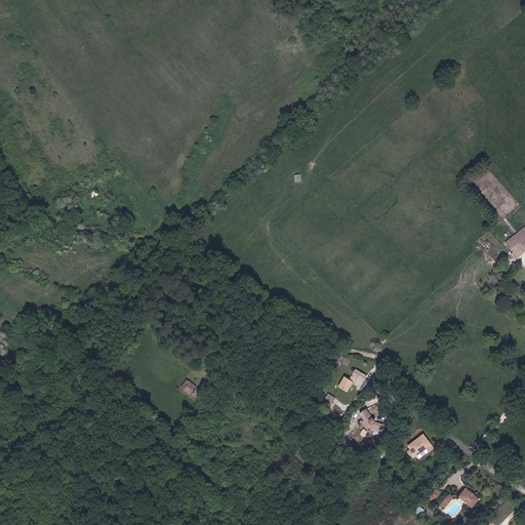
[(295,174),(296,183),(304,180),(303,173),(295,174)]
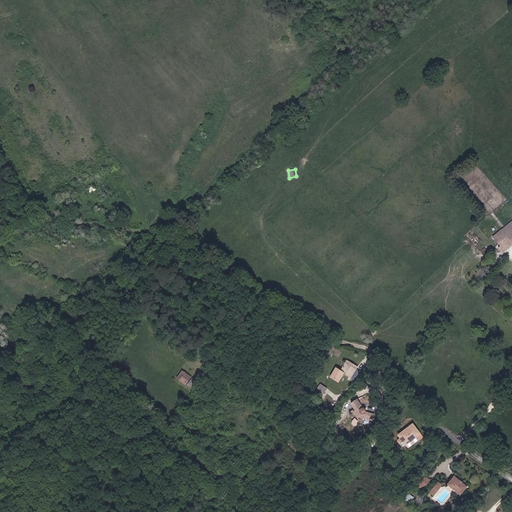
[(497,247),(499,250),(505,246),(507,248),(511,243),(511,225),(511,226),(508,223),(492,236),(500,245),(497,247)]
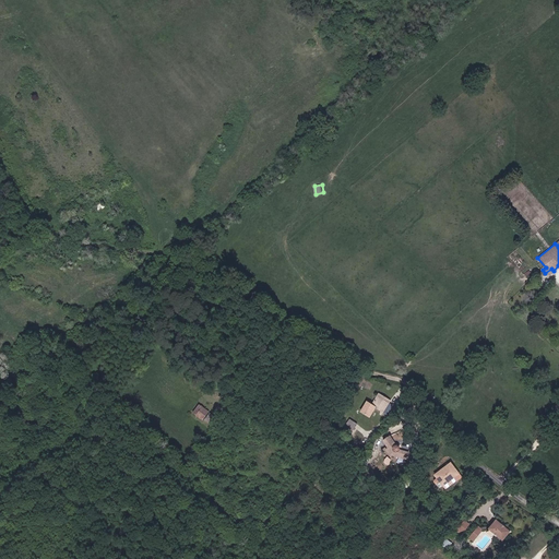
[(376,395),(388,402),(389,400),(377,393),(376,395)]
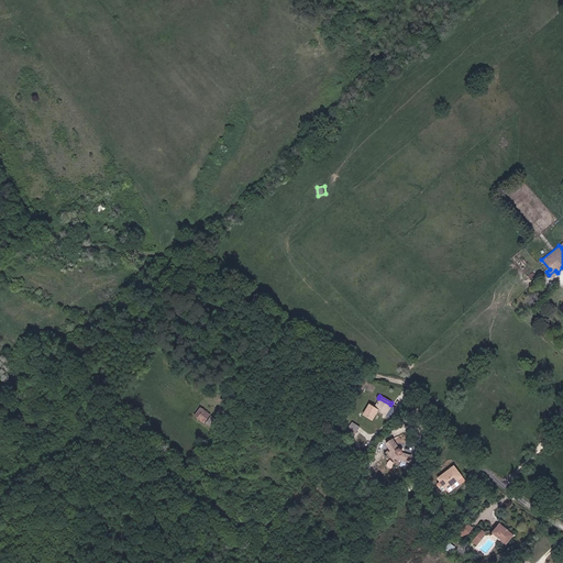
[(390,405),(378,398),(373,407),(389,417),(395,408),(390,405)]
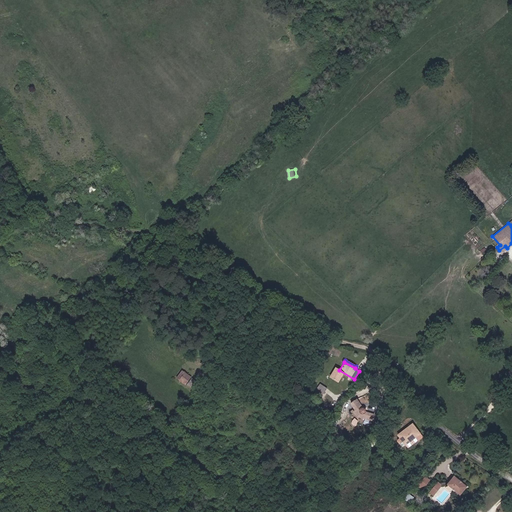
[(182,381),(186,371),(181,369),(176,378),(182,381)]
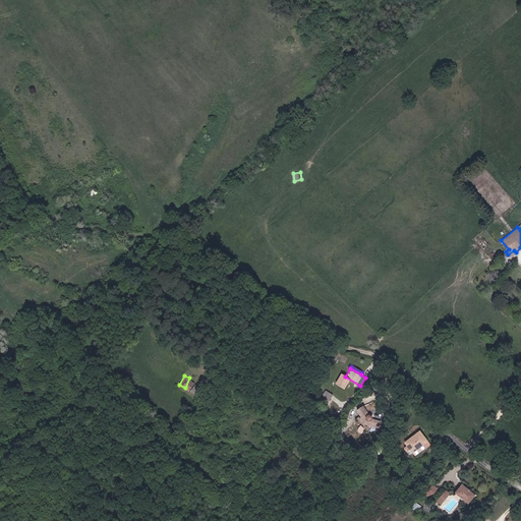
[(191,379),(184,387),(189,391),(195,383),(191,379)]
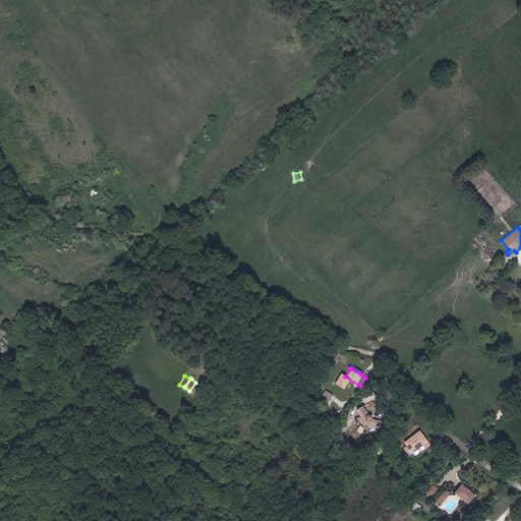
[(326,390),(322,396),(327,400),(331,394),(326,390)]
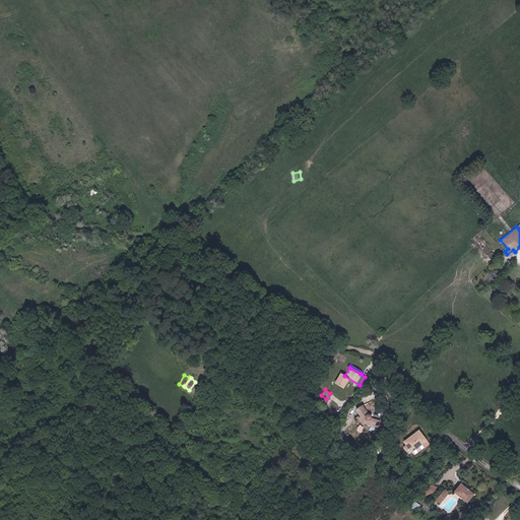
[(355,408),(362,421),(376,427),(378,419),(367,414),(362,405),(355,408)]
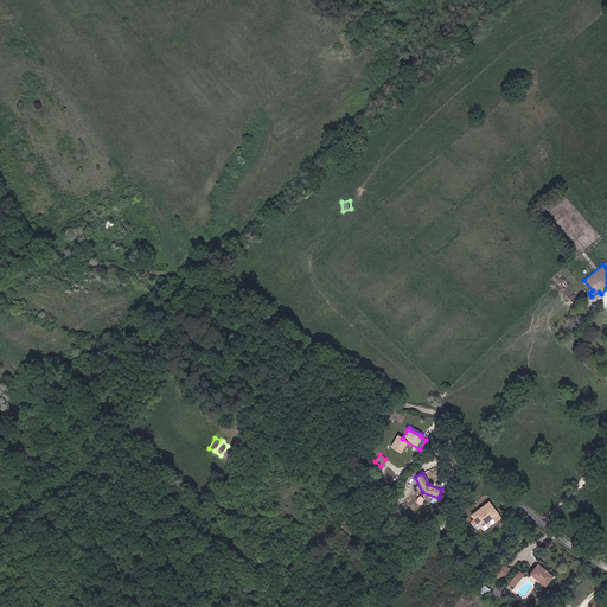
[(490,502),(472,515),(480,526),(493,517),(496,522),(500,518),(490,502)]
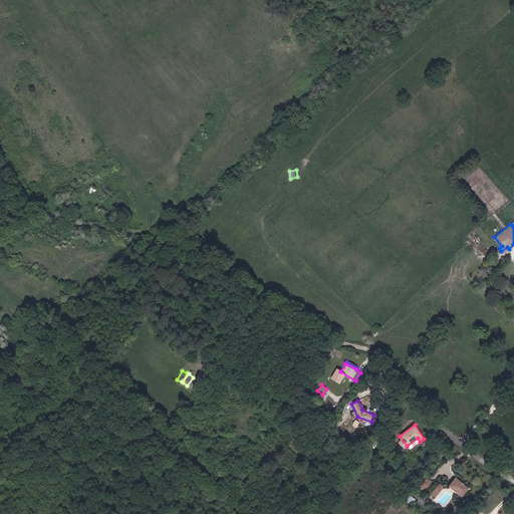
[(427,490),(431,480),(425,477),(420,487),(427,490)]
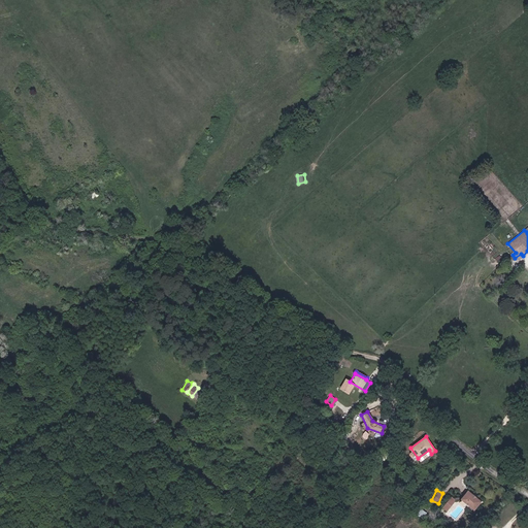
[(468,491),(464,496),(479,507),(483,502),(468,491)]
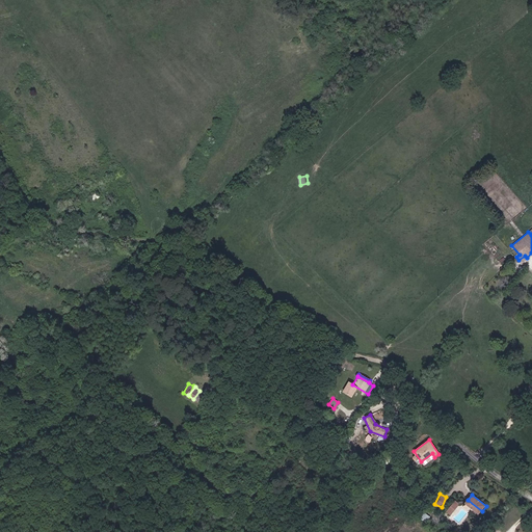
[(478,515),(482,511),(468,500),(464,503),(478,515)]
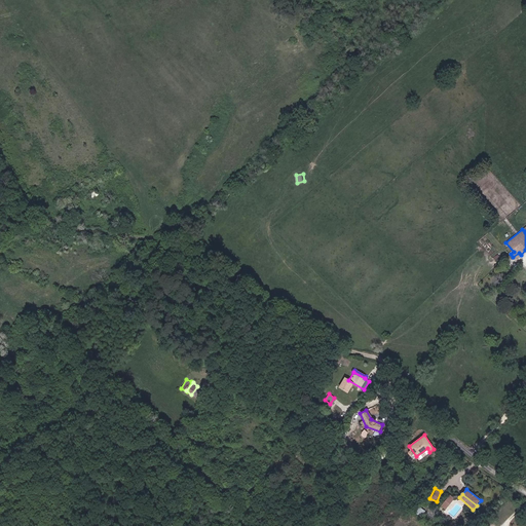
[(445,509),(452,501),(448,498),(442,505),(445,509)]
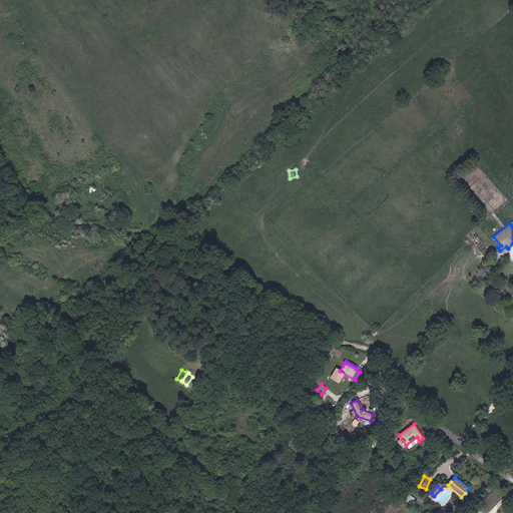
[(408,493),(404,498),(411,503),(414,498),(408,493)]
